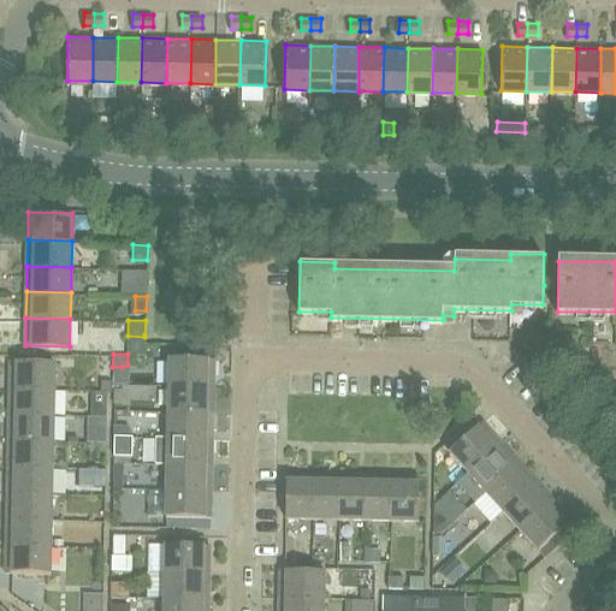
[(170,383),(214,384),(214,356),(170,356),(170,383)]
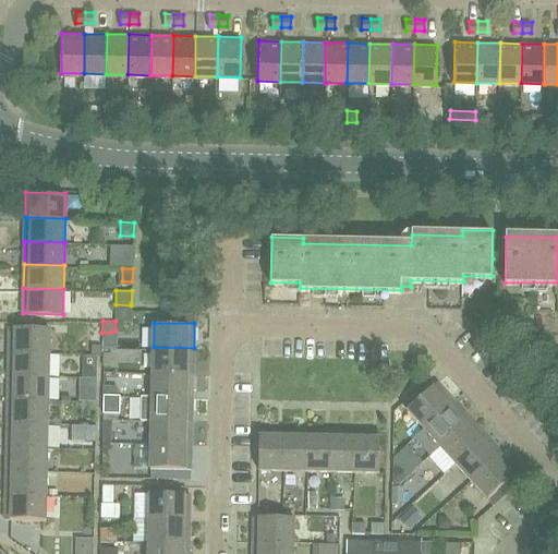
[(9,350),(49,351),(50,326),(9,325),(9,350)]
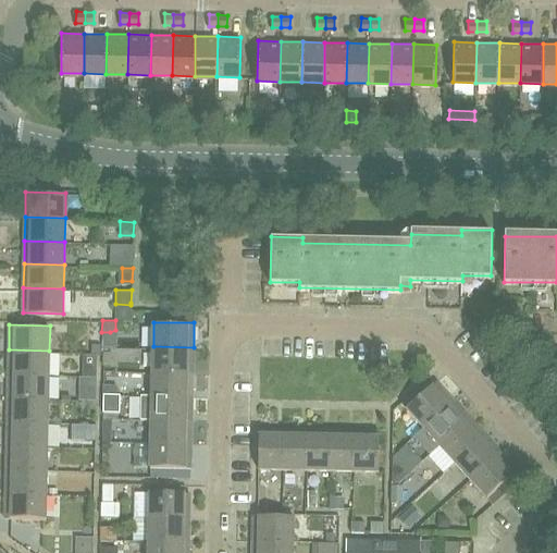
[(91,341),(91,351),(100,351),(100,342),(91,341)]
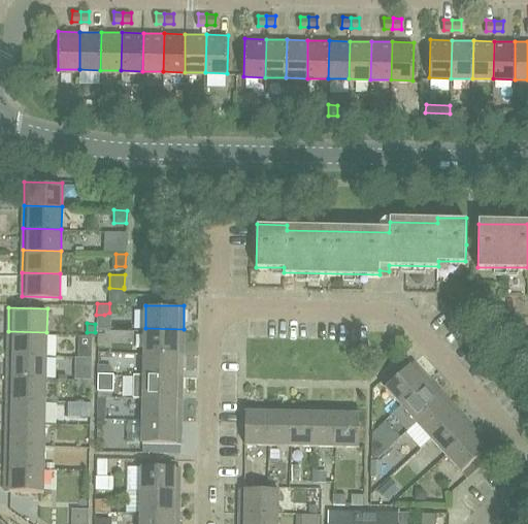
[(183,352),(184,329),(145,328),(144,351),(183,352)]
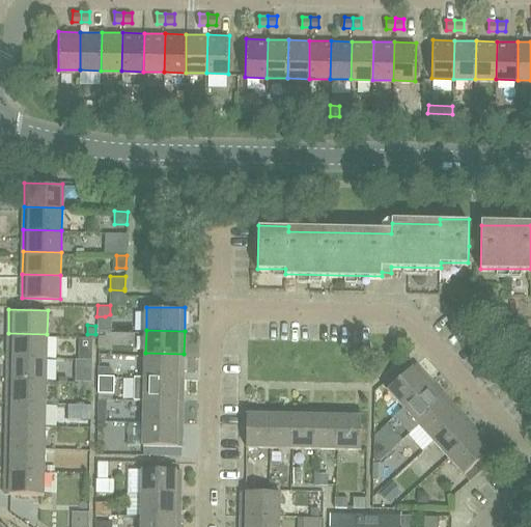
[(47,357),(47,334),(8,333),(7,356),(47,357)]
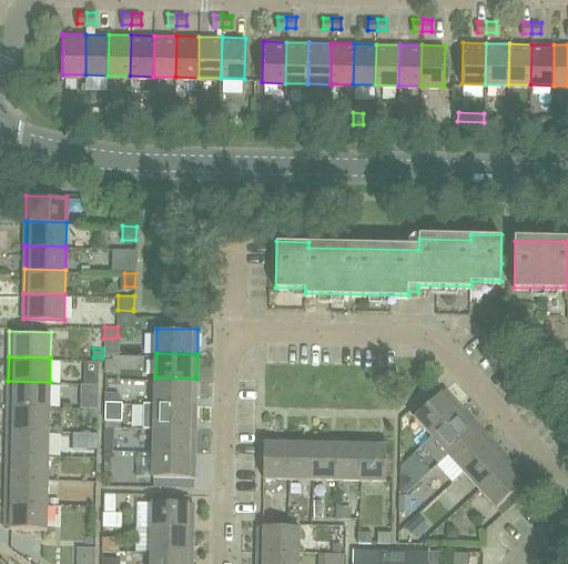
[(115,356),(107,356),(107,370),(115,370),(115,356)]
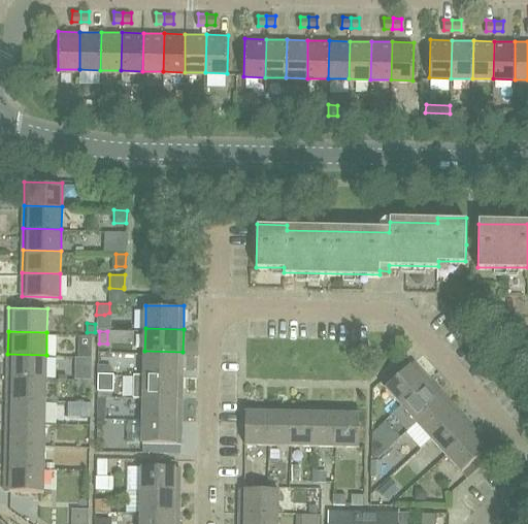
[(77,333),(77,355),(79,355),(91,355),(91,345),(92,333),(77,333)]
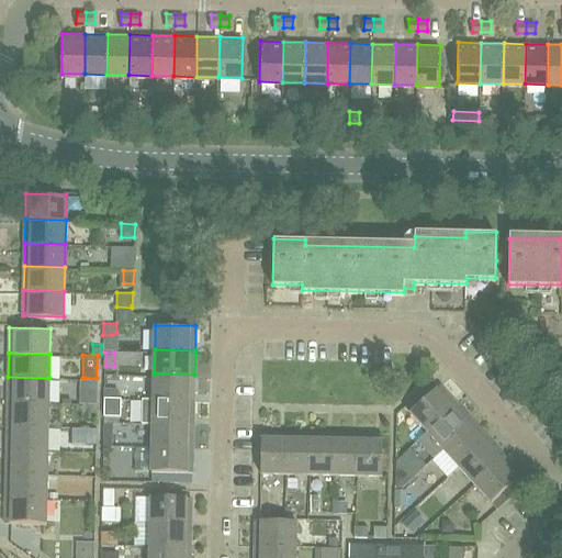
[(194,398),(194,375),(154,374),(154,398),(194,398)]
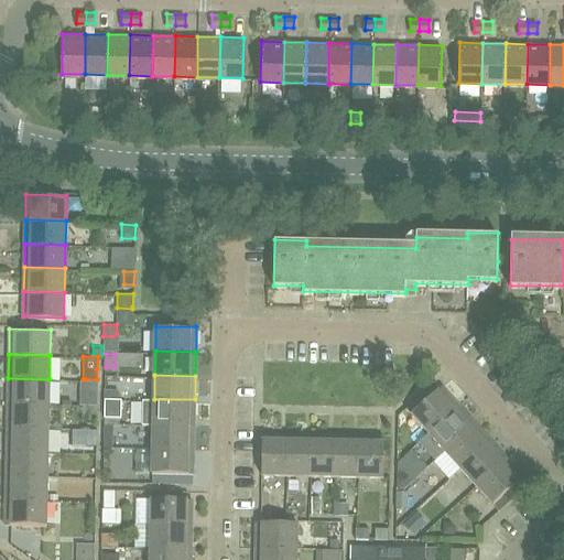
[(49,402),(50,379),(8,378),(8,401),(49,402)]
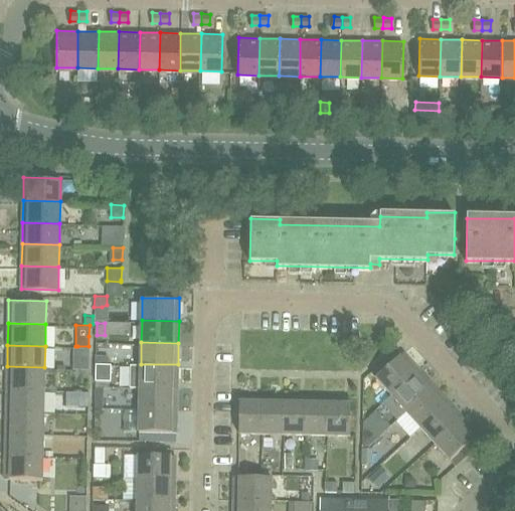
[(391,392),(418,368),(403,351),(375,376),(391,392)]
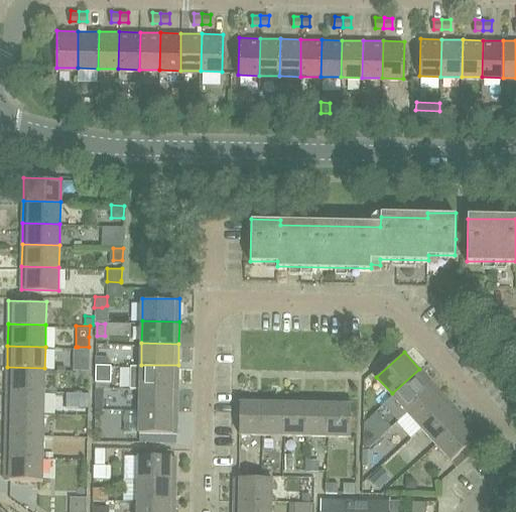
[(96,364),(108,364),(109,355),(97,355),(96,364)]
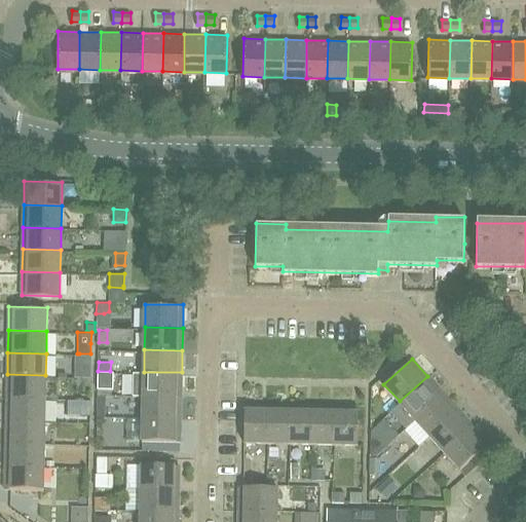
[(90,368),(74,368),(74,376),(90,376),(90,368)]
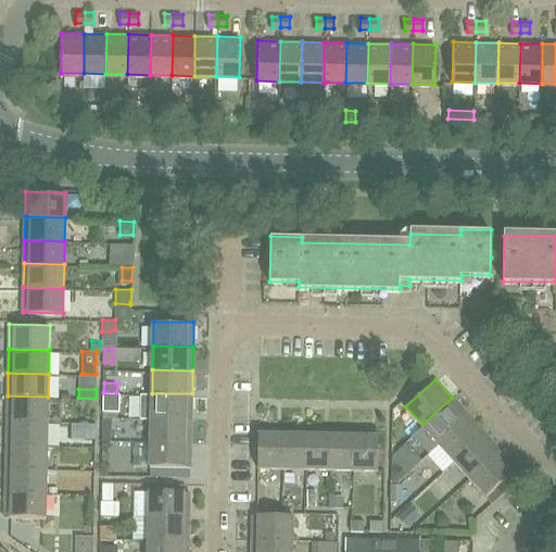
[(121,392),(116,392),(103,392),(103,410),(121,410),(121,392)]
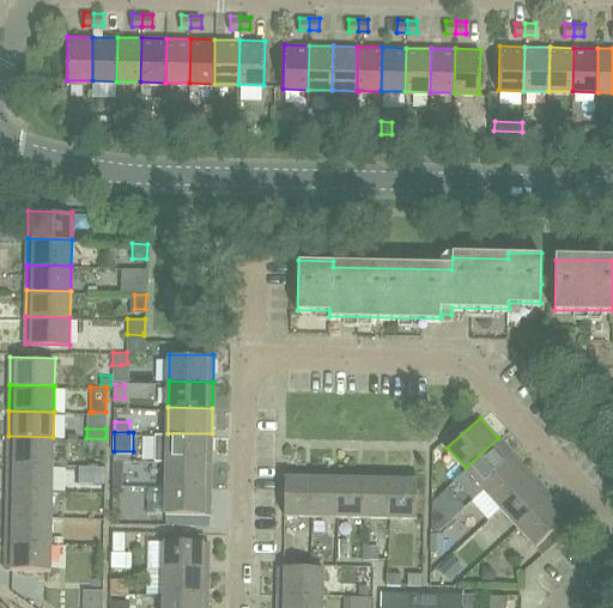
[(212,433),(168,433),(156,432),(155,458),(167,458),(211,460),(212,433)]
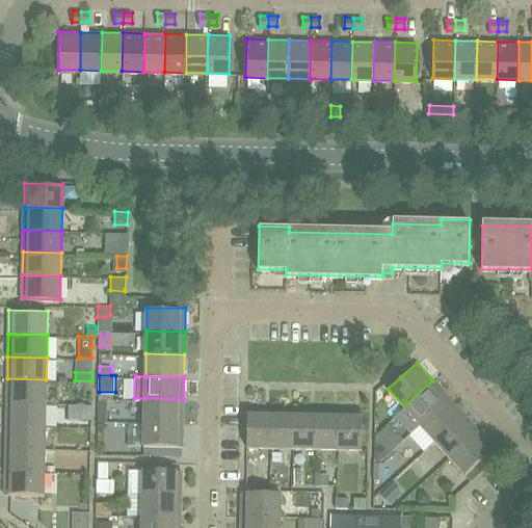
[(46,402),(46,379),(7,378),(6,401),(46,402)]
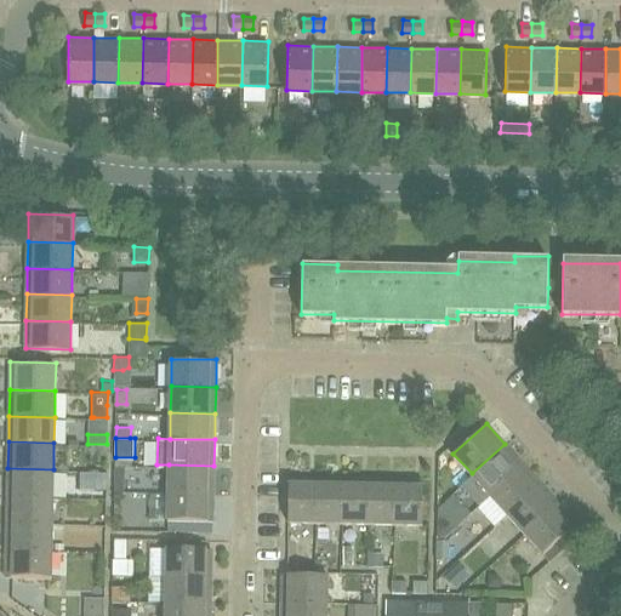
[(97,456),(97,458),(107,460),(107,448),(107,445),(97,444),(97,445),(97,456)]
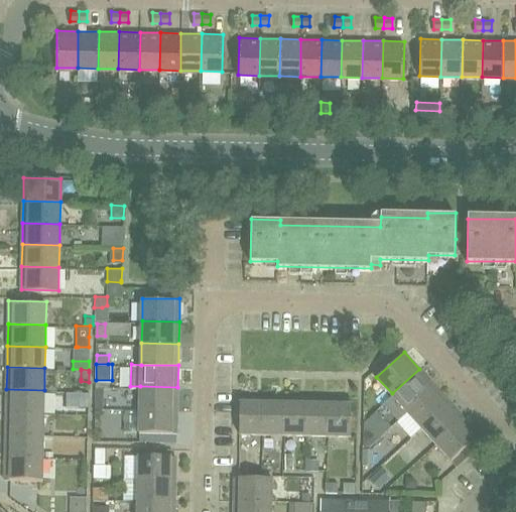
[(406,409),(434,385),(419,369),(392,393),(406,409)]
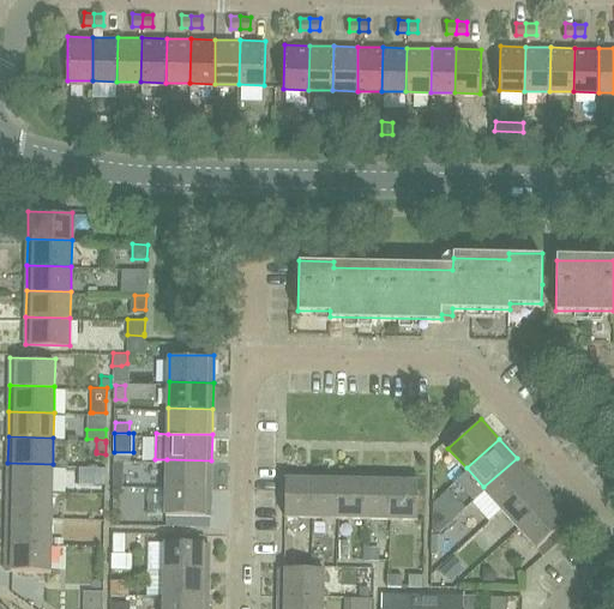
[(501,506),(534,477),(517,458),(483,487),(501,506)]
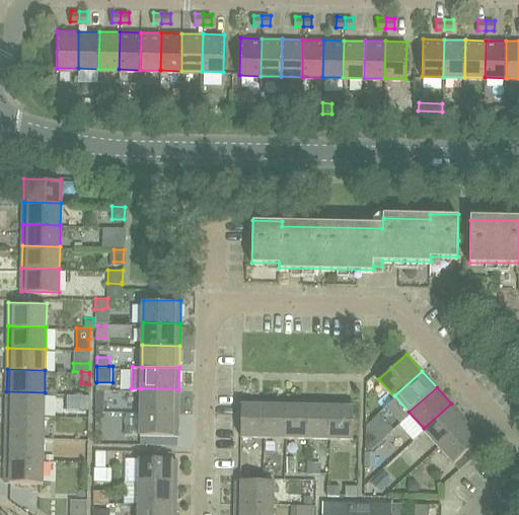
[(178,412),(178,389),(141,388),(141,411),(178,412)]
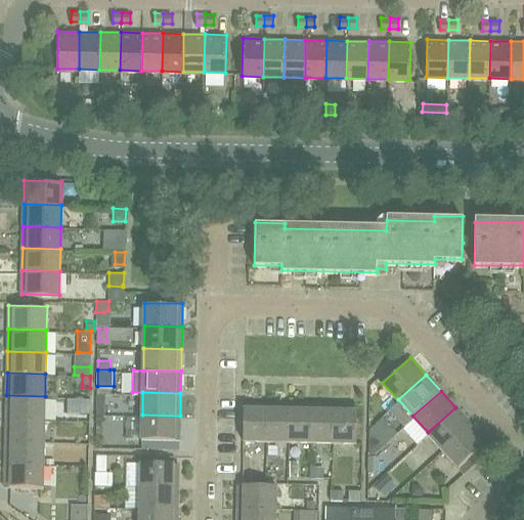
[(44,415),(45,396),(6,395),(6,418),(44,419),(54,419),(54,415),(44,415)]
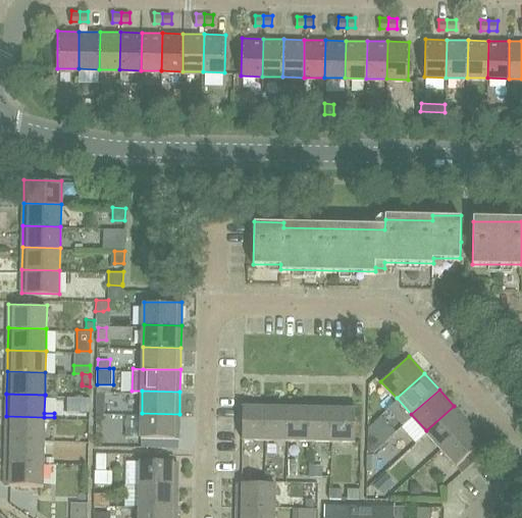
[(67,396),(67,409),(90,409),(90,396),(67,396)]
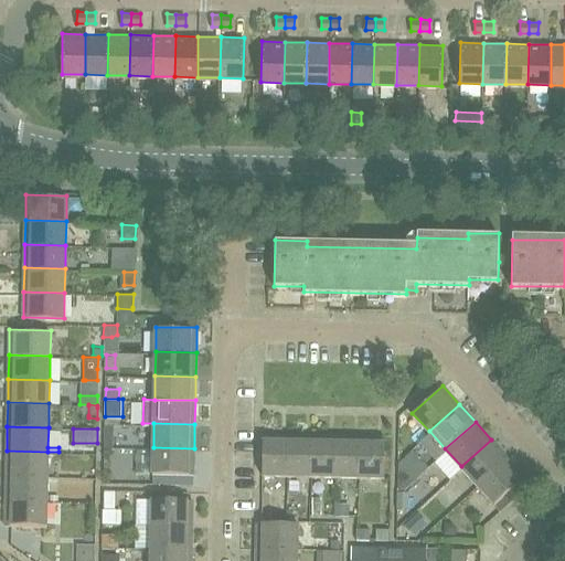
[(287,475),(288,433),(263,433),(262,474),(287,475)]
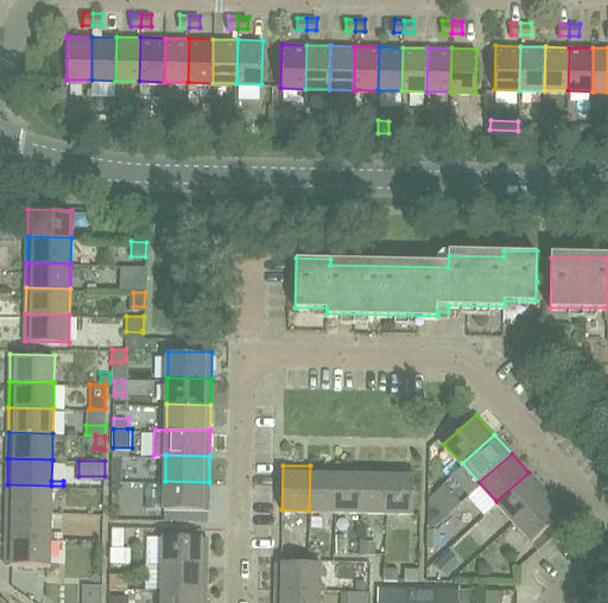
[(335,511),(336,467),(310,465),(309,511),(335,511)]
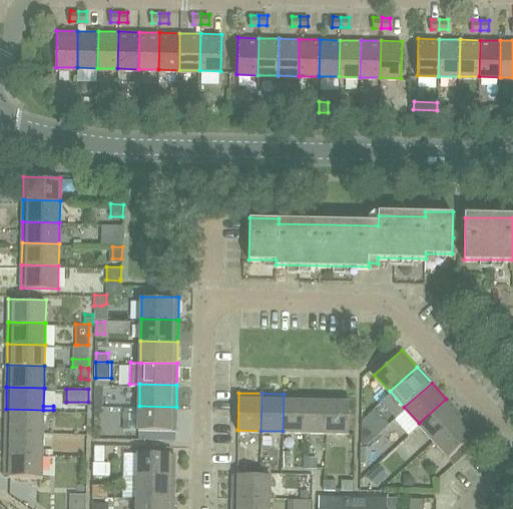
[(304,431),(305,394),(284,394),(283,431),(304,431)]
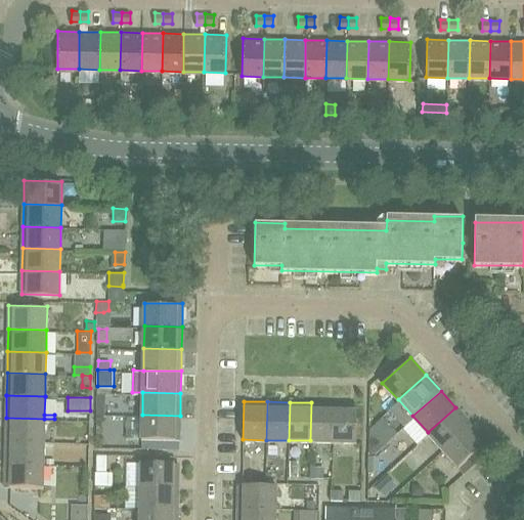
[(333,441),(334,403),(311,402),(310,440),(333,441)]
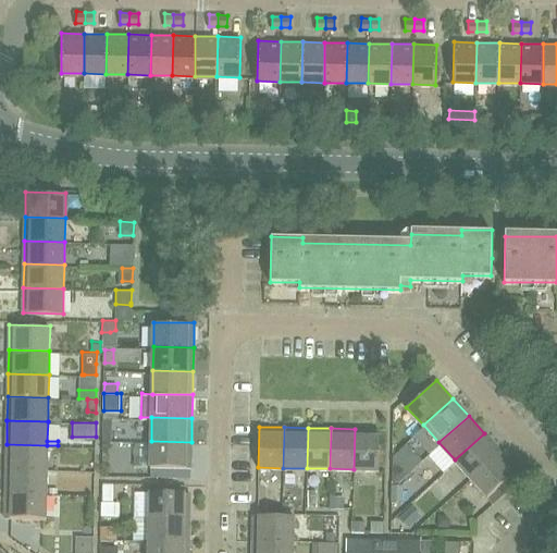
[(355,429),(354,469),(379,469),(380,429),(355,429)]
